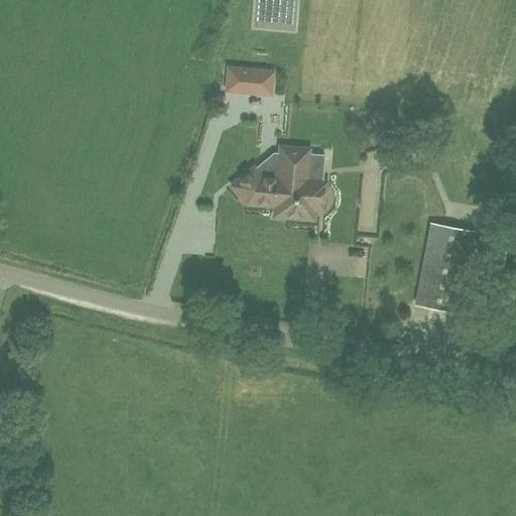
[(227,91),(243,93),(245,67),(229,66),(227,91)]
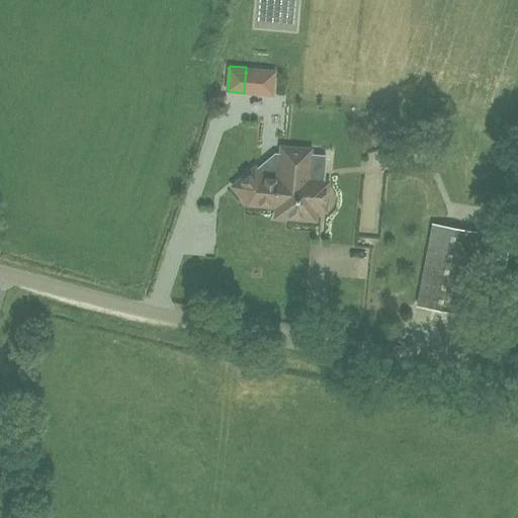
[(322,194),(323,182),(307,181),(310,151),(280,148),(278,168),(291,169),(287,216),(287,220),(314,222),(315,211),(321,211),(321,208),(322,207),(324,206),(325,205),(325,203),(326,201),(326,200),(325,198),(324,196),(323,195),(322,194)]
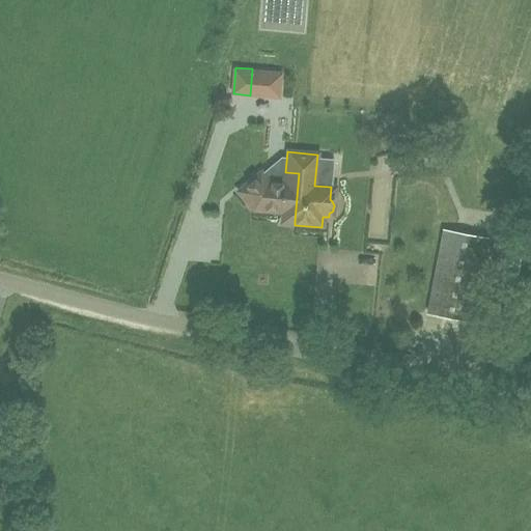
[(299,173),(285,172),(284,184),(268,182),(260,172),(238,192),(253,211),(282,214),(281,224),(295,225),(295,221),(299,173)]
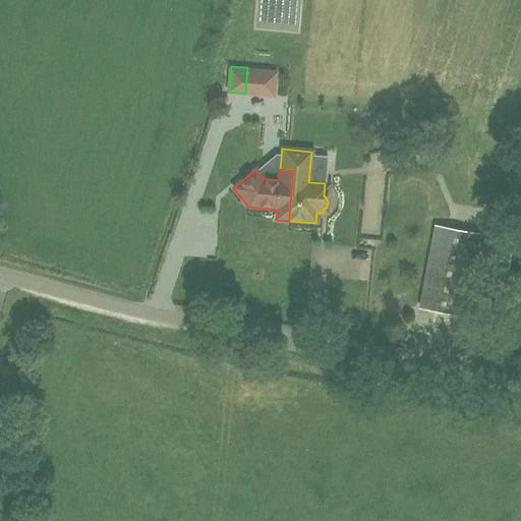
[(515,262),(520,234),(520,220),(505,217),(496,257),(515,262)]
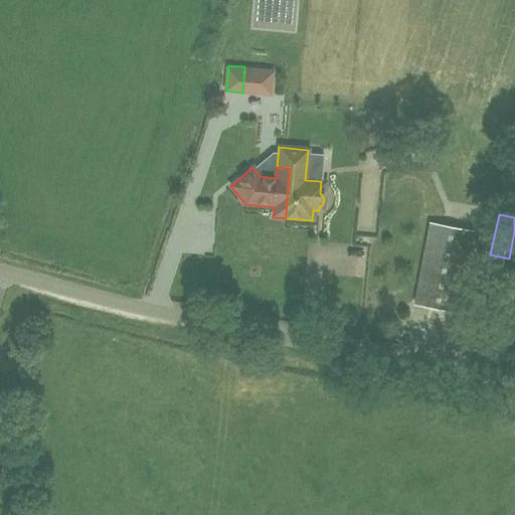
[(457,313),(472,231),(430,223),(414,305),(457,313)]
